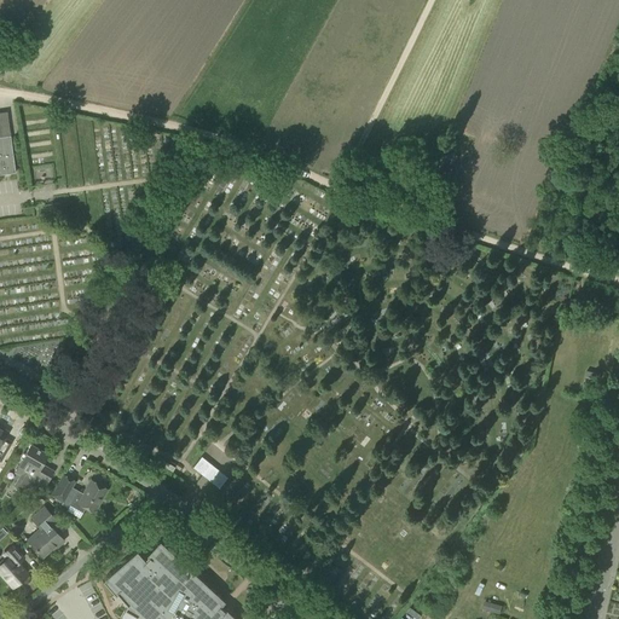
[(0,174),(16,173),(11,136),(0,137),(0,174)]
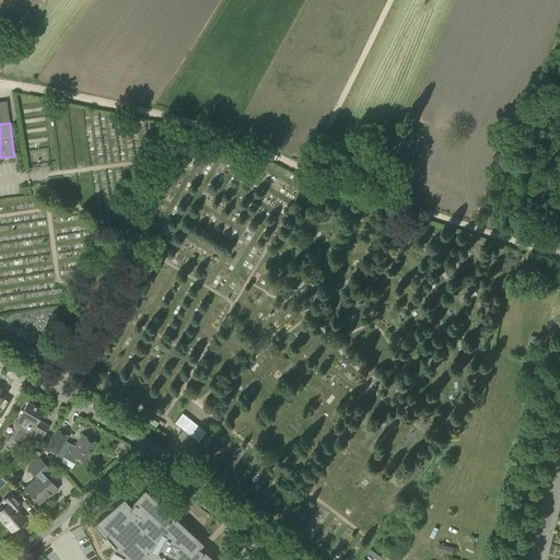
[(0,416),(0,417),(10,400),(3,396),(7,391),(0,386),(0,416)]
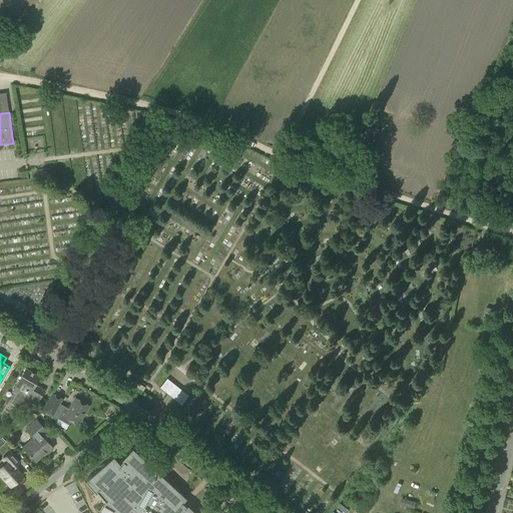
[(34,407),(38,400),(33,397),(36,392),(32,389),(39,377),(25,369),(12,391),(16,393),(12,401),(24,407),(26,402),(34,407)]
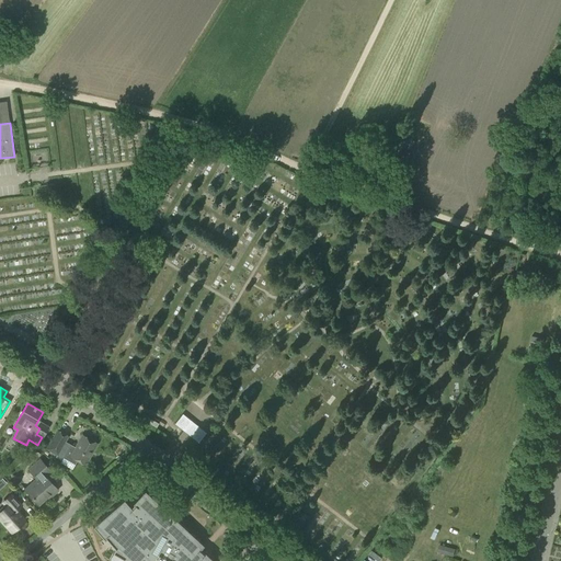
[(198,443),(206,433),(197,425),(182,413),(174,423),(190,435),(198,443)]
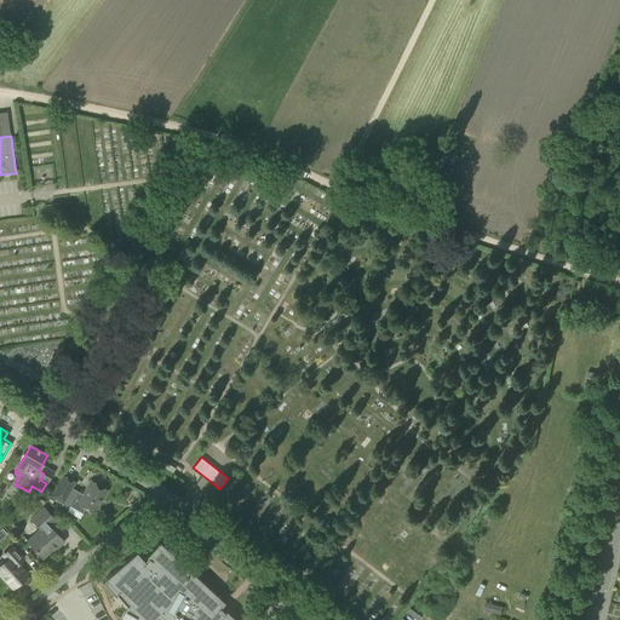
[(64,504),(75,482),(63,475),(51,497),(64,504)]
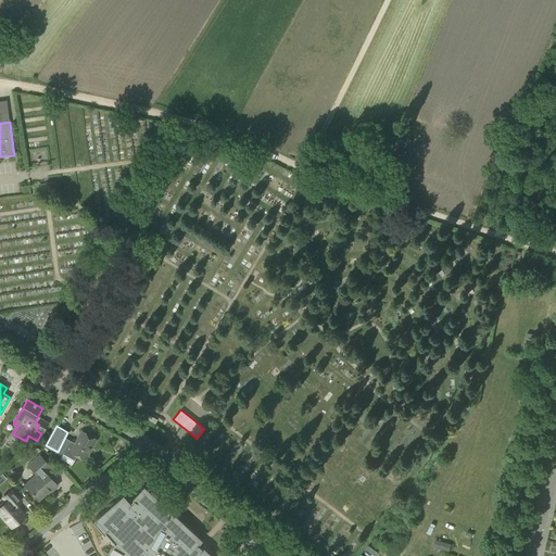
[(85,459),(96,440),(81,431),(75,443),(70,441),(63,454),(74,460),(77,455),(85,459)]
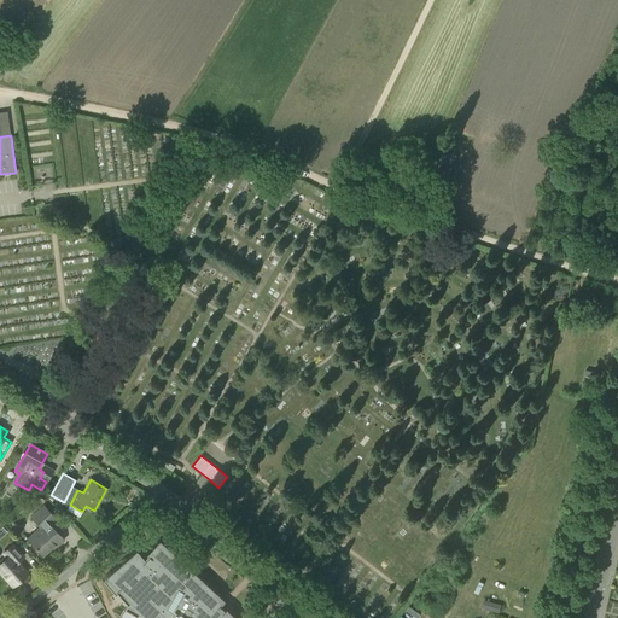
[(53,549),(63,540),(50,524),(56,519),(44,506),(31,517),(41,526),(28,538),(42,555),(52,547),(53,549)]
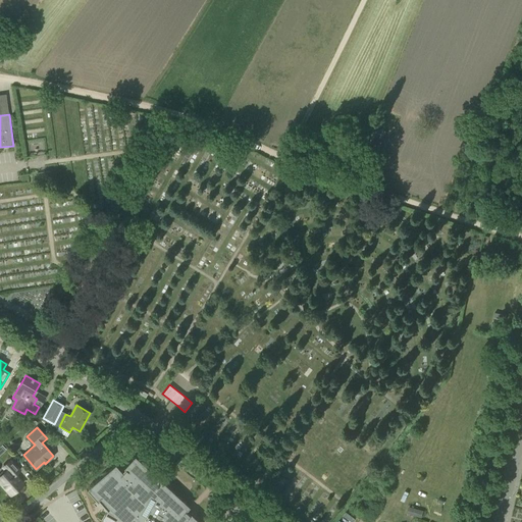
[(115,464),(88,488),(97,501),(99,499),(107,509),(105,513),(115,518),(113,521),(115,521),(202,521),(192,512),(190,514),(187,510),(191,506),(135,455),(122,467),(124,469),(121,471),(115,464)]
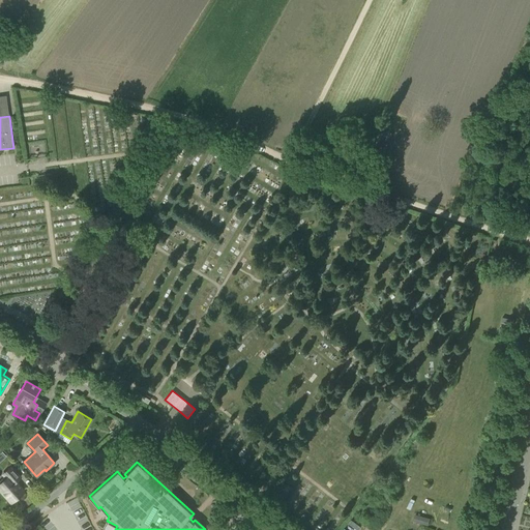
[(0,491),(10,502),(24,491),(16,481),(20,477),(10,467),(3,474),(6,478),(0,483),(0,491)]
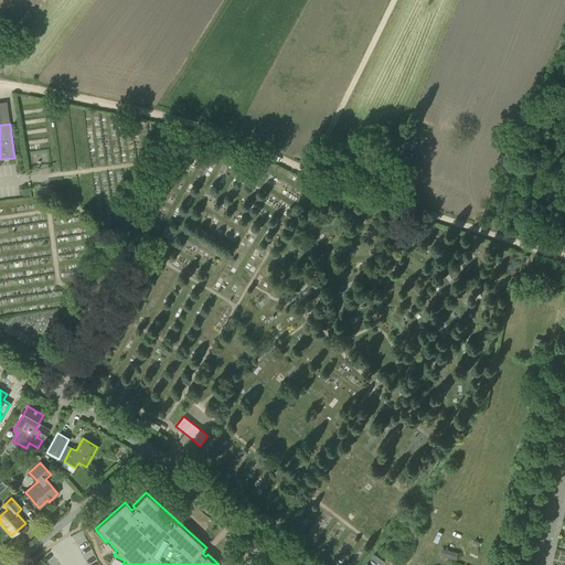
[(457,560),(459,553),(443,548),(440,555),(457,560)]
